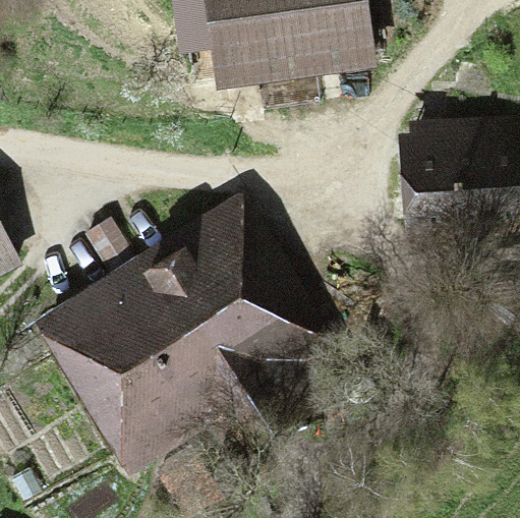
[(216,85),(377,62),(367,0),(173,0),(180,46),(210,42),(216,85)]
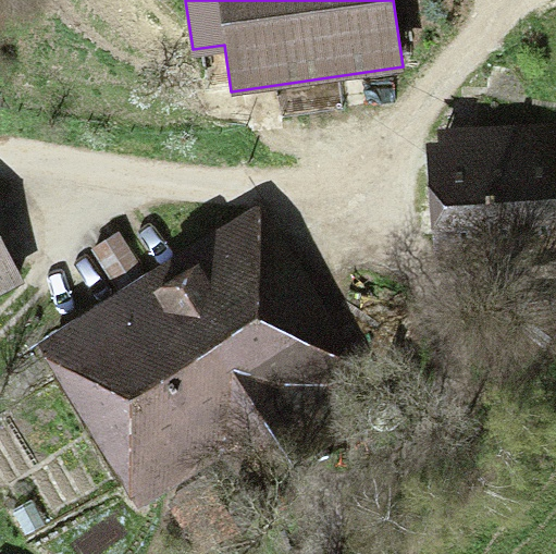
[(555,122),(436,127),(436,139),(425,139),(431,258),(555,251),(555,122)]
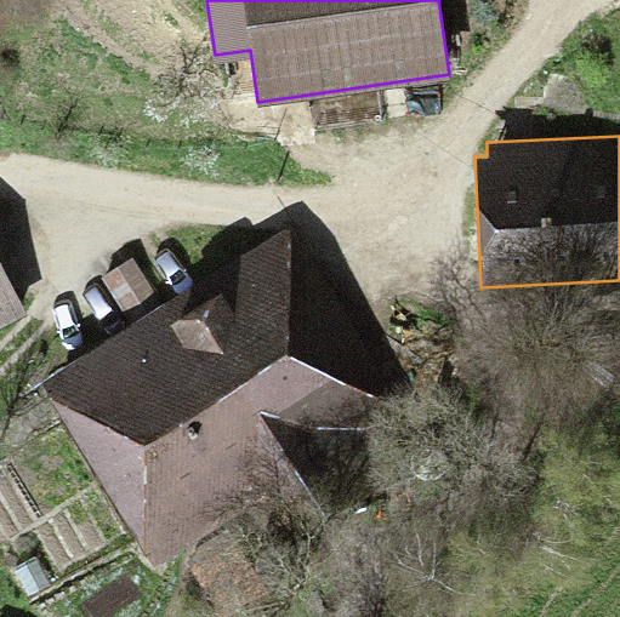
[(409,418),(293,224),(161,303),(134,258),(100,279),(129,326),(39,378),(155,571),(409,418)]
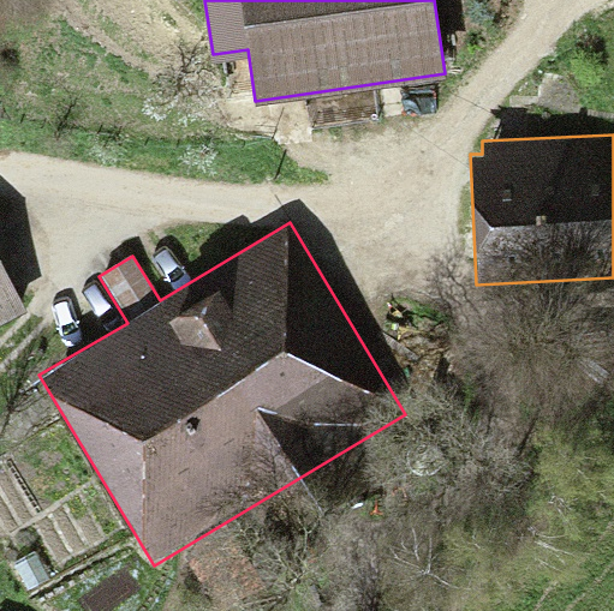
[(0,322),(25,310),(0,257),(0,322)]
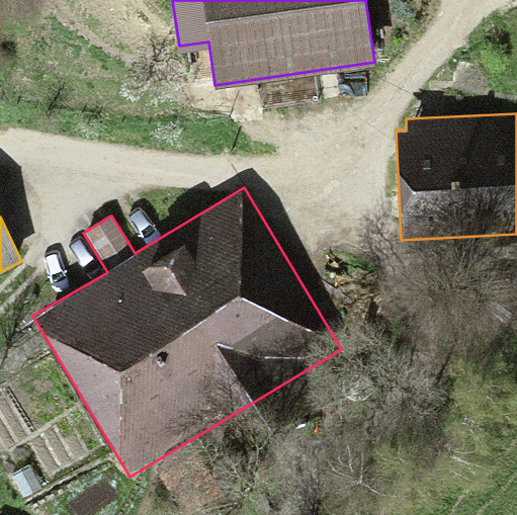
[(50,478),(73,464),(52,428),(28,442),(50,478)]
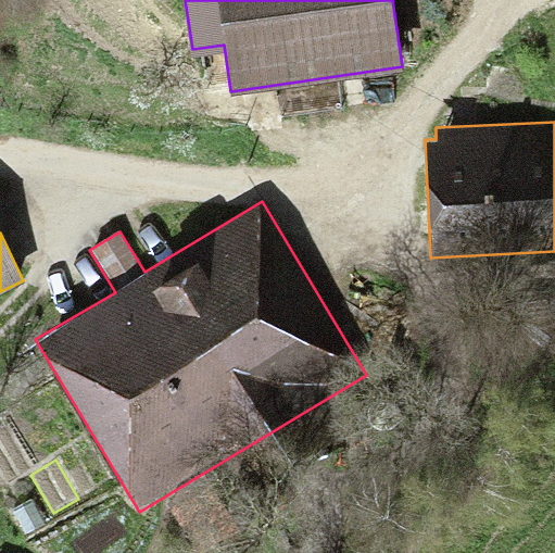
[(23,537),(45,526),(32,500),(10,510),(23,537)]
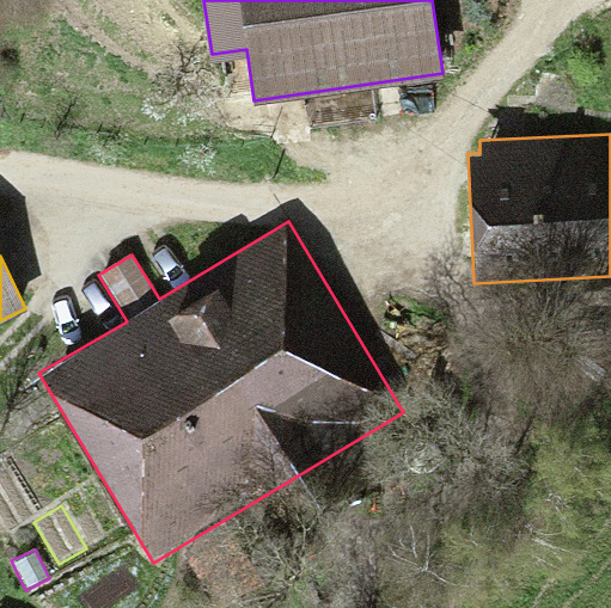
All buildings are outlined.
